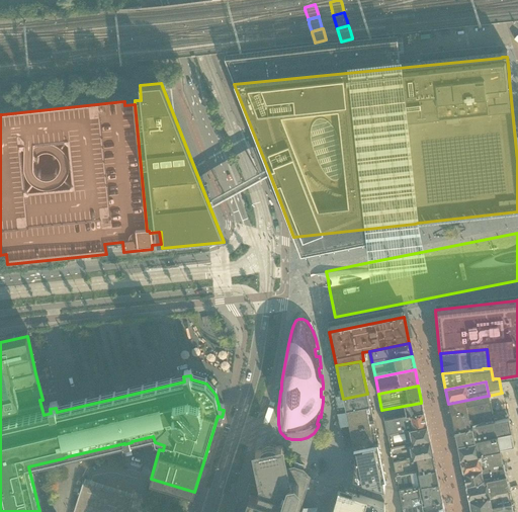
[(367,394),(343,399),(345,412),(369,407),(367,394)]
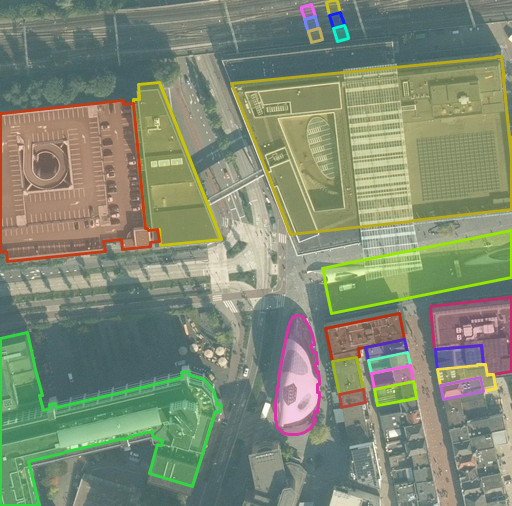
[(482,391),(443,399),(443,400),(448,424),(449,429),(449,430),(477,424),(489,422),(489,421),(488,419),(482,391)]
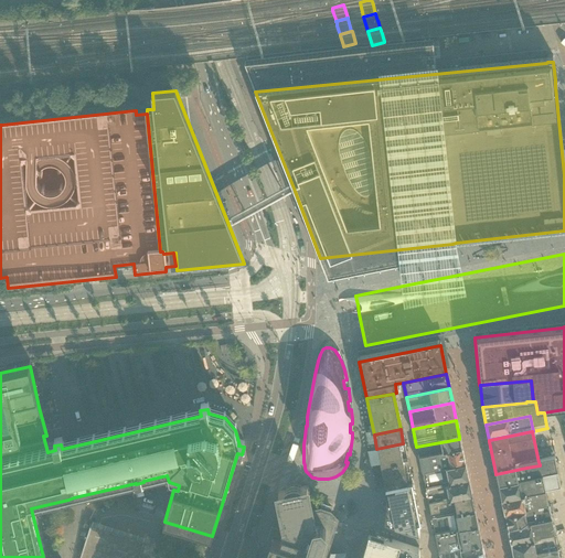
[(419,462),(462,453),(459,439),(416,447),(419,462)]
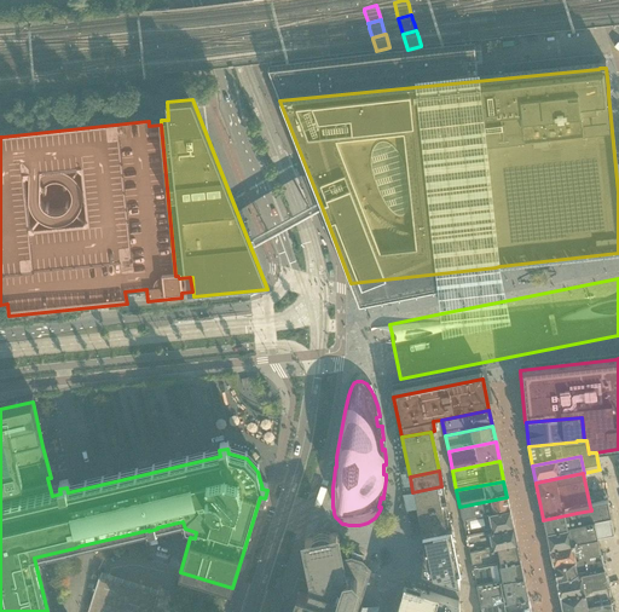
[(441,486),(412,492),(417,515),(446,511),(441,486)]
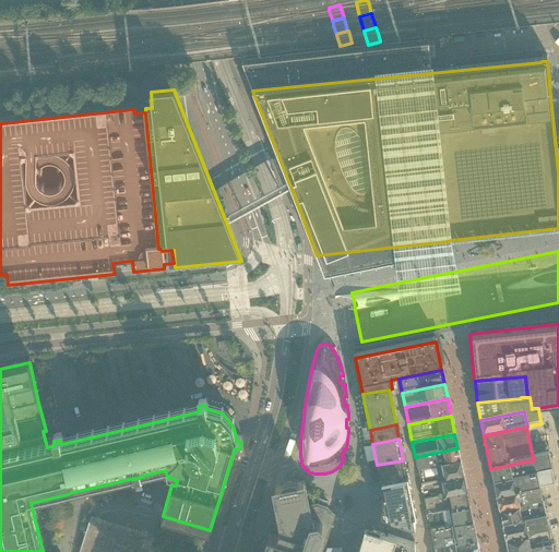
[(418,472),(461,464),(458,448),(415,457),(418,472)]
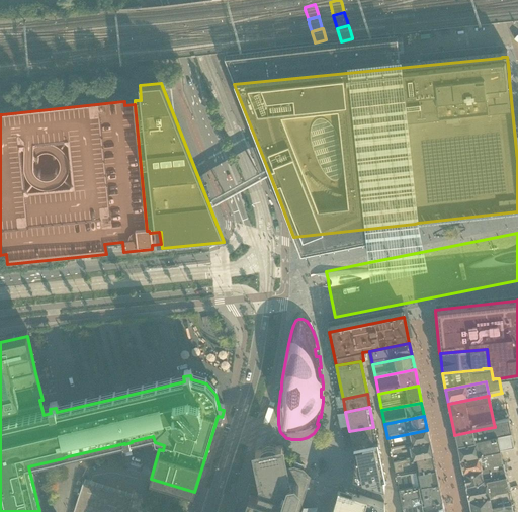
[(483,429),(454,435),(457,449),(498,441),(511,438),(508,424),(495,427),(483,429)]
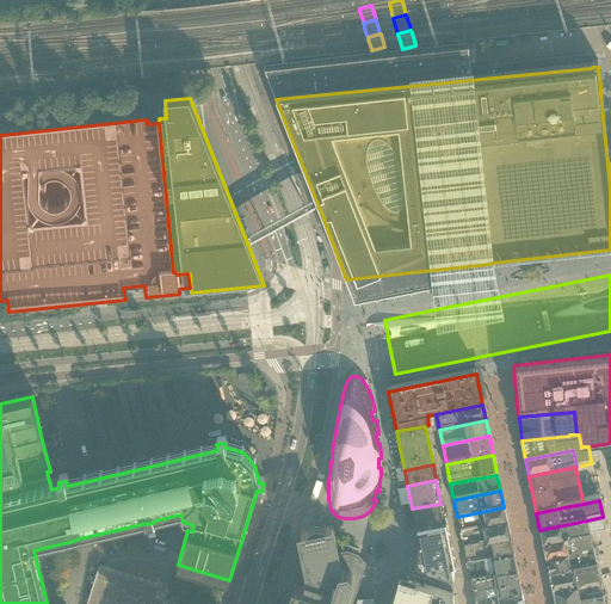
[(440,504),(412,509),(417,530),(417,532),(445,527),(440,504)]
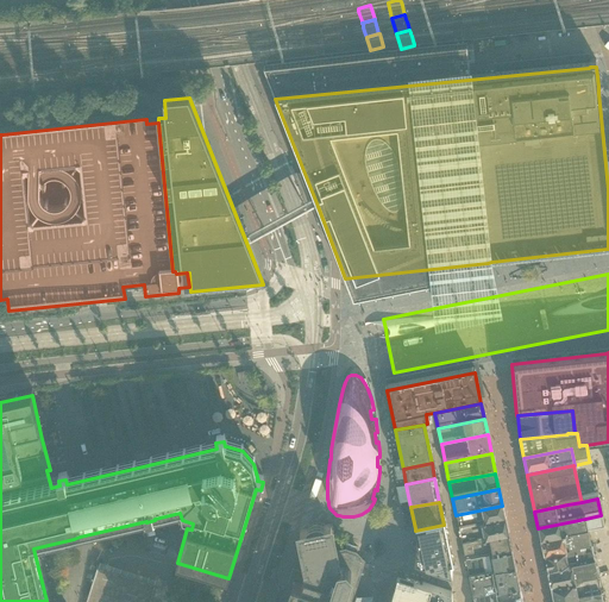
[(459,532),(506,522),(502,506),(456,515),(459,532)]
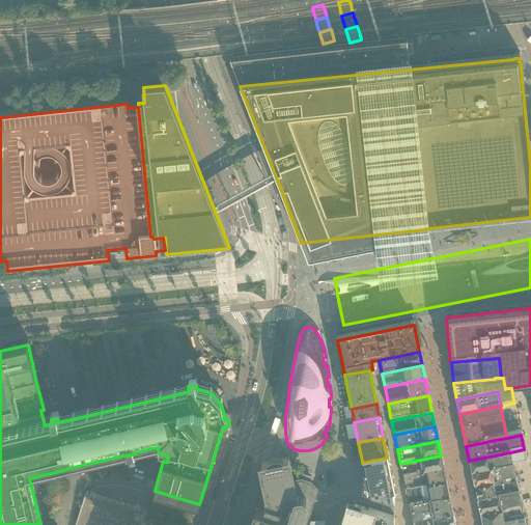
[(510,452),(469,461),(472,474),(512,466),(527,464),(524,449),(510,452)]
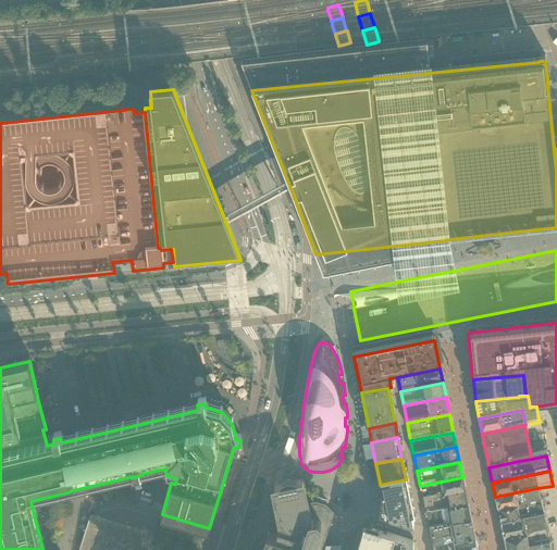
[(423,501),(466,492),(462,477),(420,486),(423,501)]
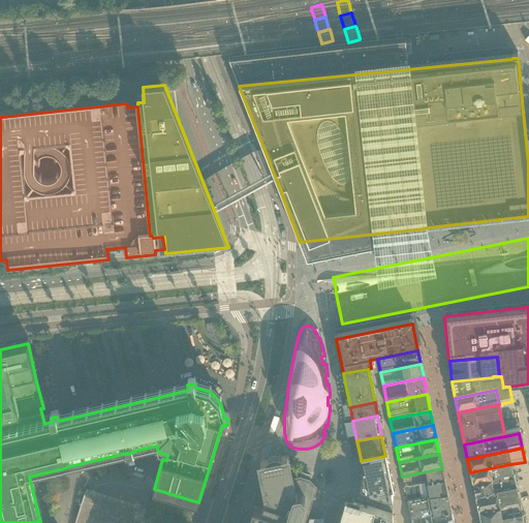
[(393,502),(392,495),(394,495),(385,456),(361,461),(363,467),(361,492),(391,501),(393,502)]
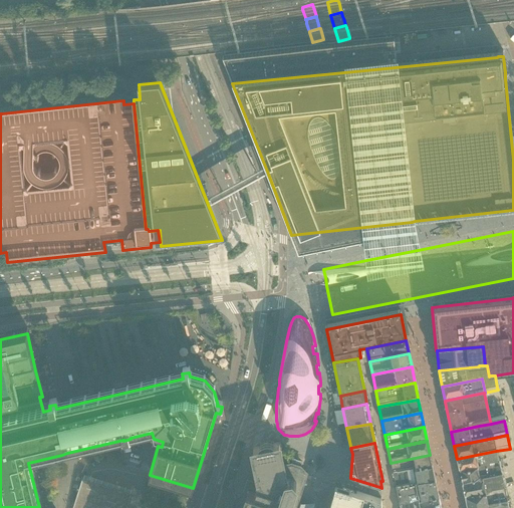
[(297,507),(305,481),(306,479),(299,472),(300,469),(303,471),(303,470),(300,468),(297,467),(294,466),(290,466),(293,467),(292,469),(288,470),(284,471),(279,448),(274,449),(273,449),(272,448),(271,447),(270,447),(269,447),(268,447),(266,447),(264,448),(263,448),(262,449),(261,450),(260,450),(260,452),(259,452),(253,454),(260,485),(259,485),(258,490),(257,489),(253,488),(252,489),(251,489),(249,496),(248,496),(244,507),(297,507)]
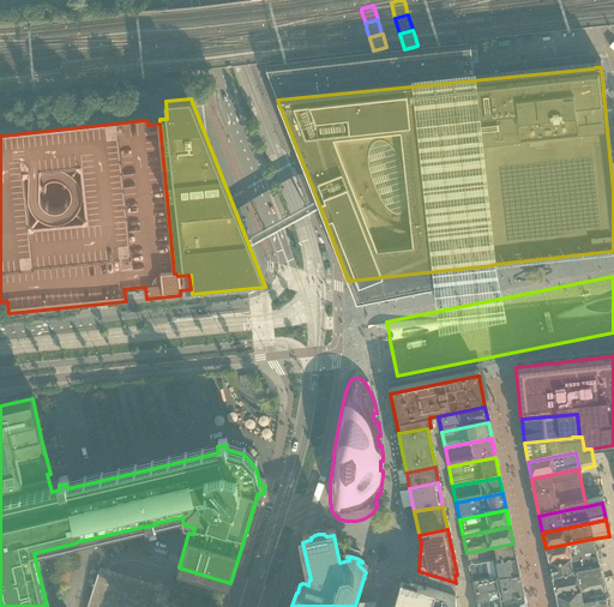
[(593,539),(546,548),(549,565),(596,556),(593,539)]
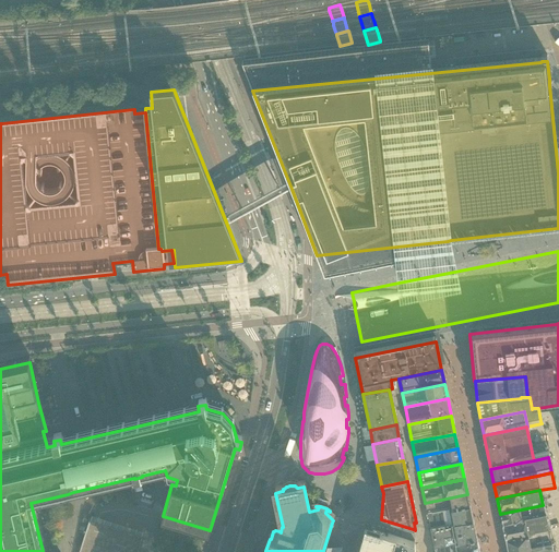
[(427,517),(471,510),(467,494),(425,503),(427,517)]
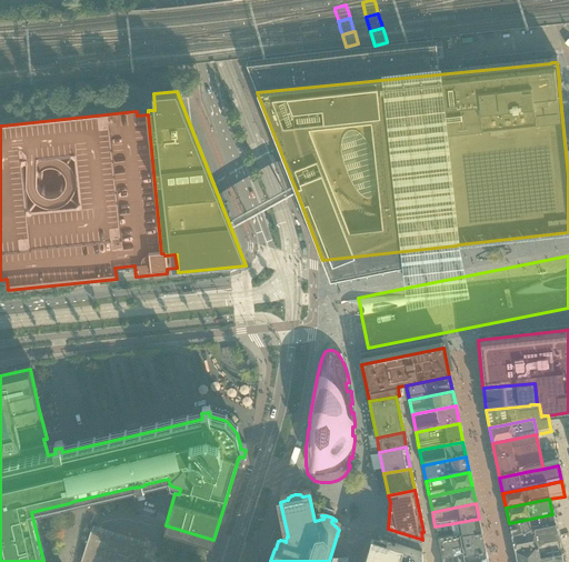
[(552,514),(509,523),(511,539),(556,529),(552,514)]
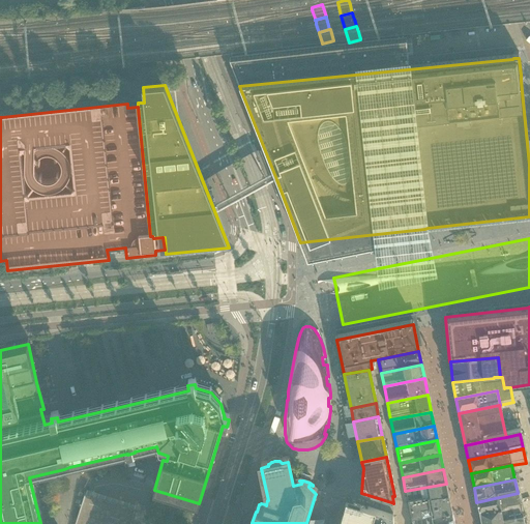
[(408,505),(448,497),(446,484),(405,491),(408,505)]
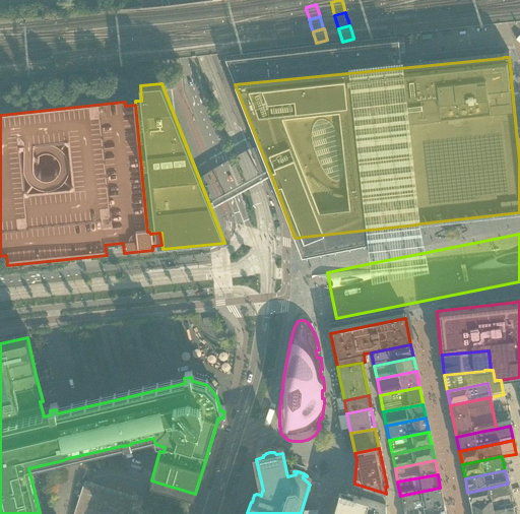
[(508,484),(467,493),(470,506),(511,498),(508,484)]
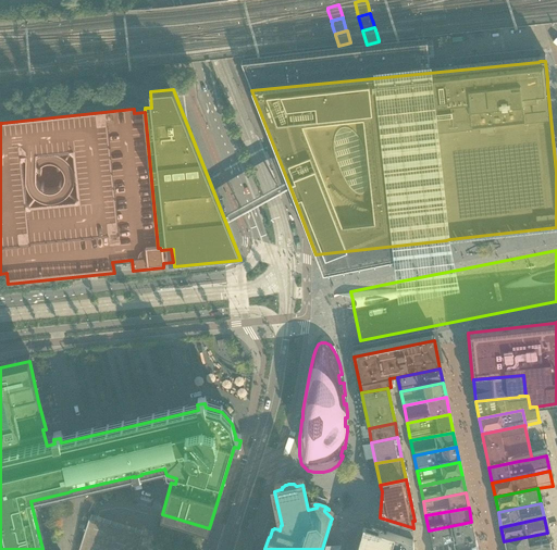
[(438,549),(475,541),(471,522),(429,530),(433,549),(438,549)]
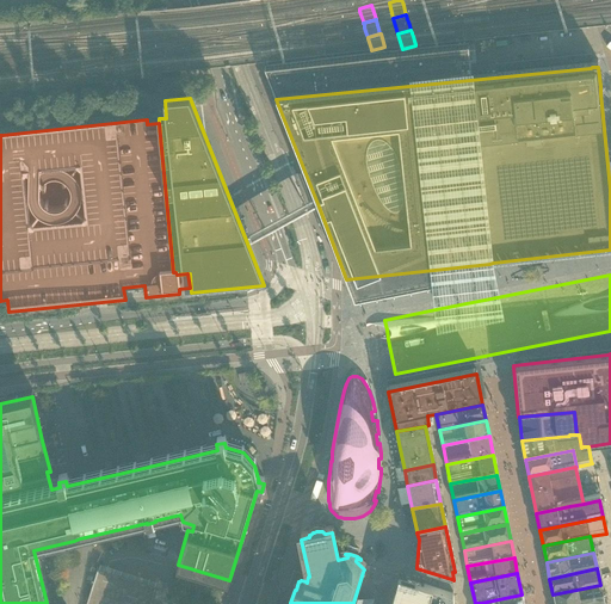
[(96,578),(86,603),(154,603),(158,595),(96,578)]
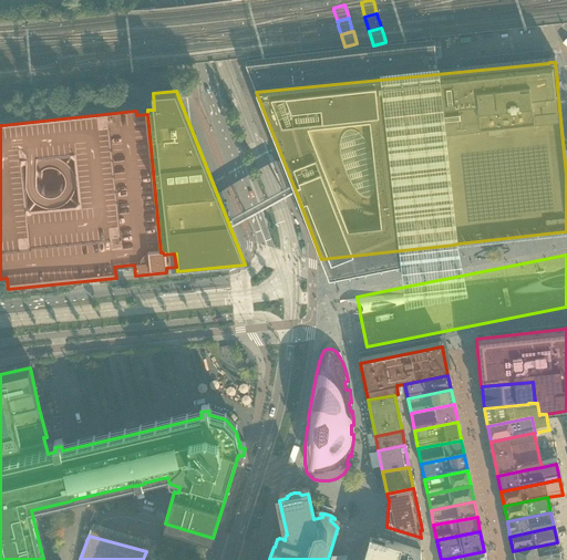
[(420,559),(420,556),(393,547),(370,539),(364,559),(420,559)]
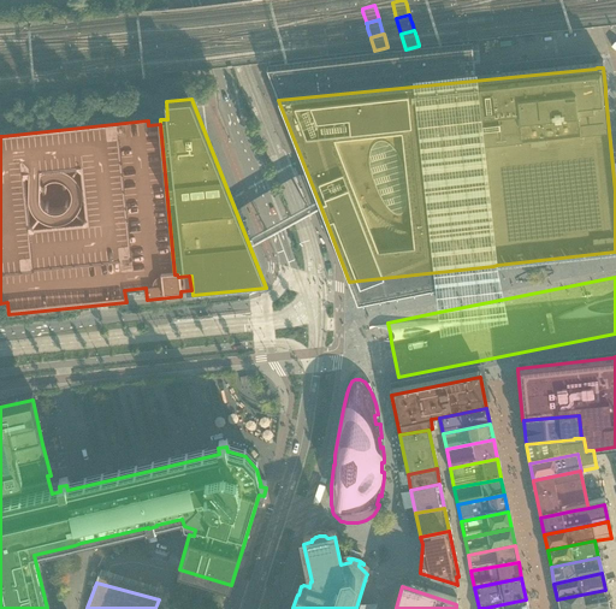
[(605,590),(557,599),(560,608),(596,608),(608,605),(605,590)]
